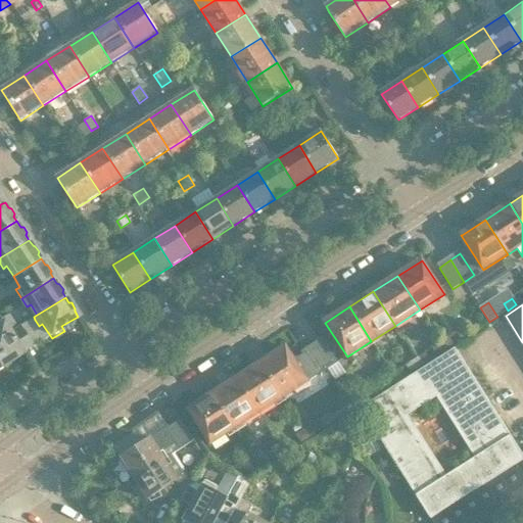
[(0,319),(0,365),(7,361),(8,362),(19,354),(18,353),(21,351),(9,333),(0,319)]
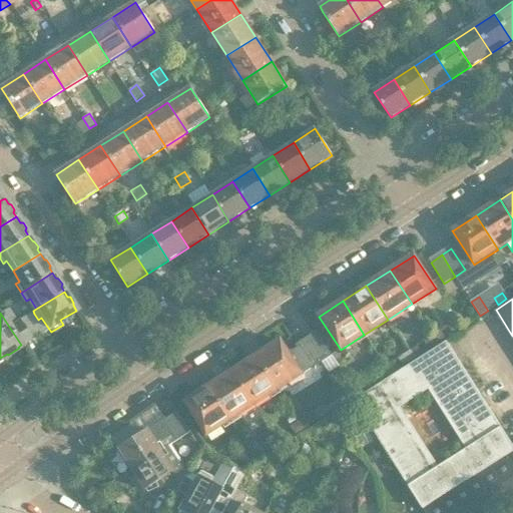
[(50,331),(41,318),(38,320),(34,314),(21,322),(33,342),(50,331)]
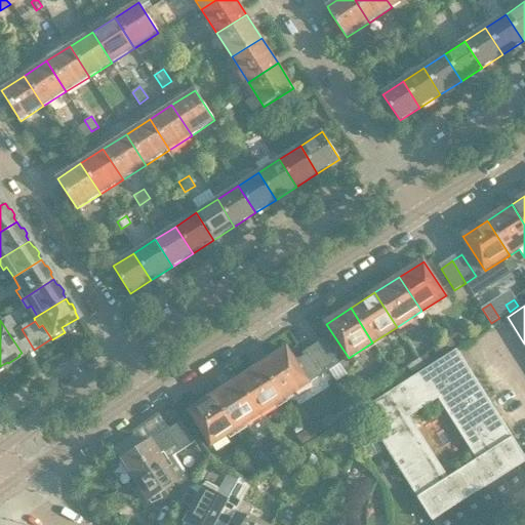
[(18,328),(9,334),(22,353),(31,347),(18,328)]
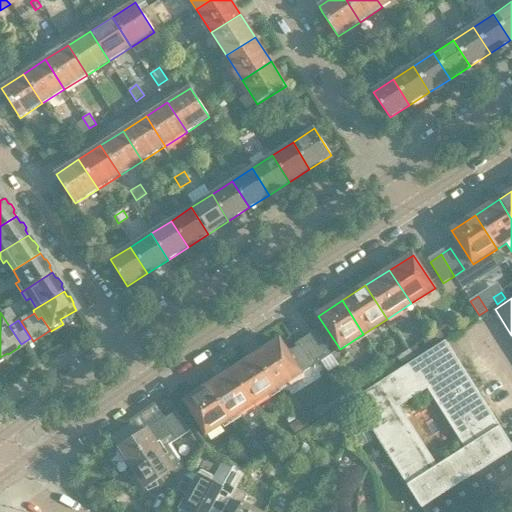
[(450,333),(459,328),(455,321),(446,326),(450,333)]
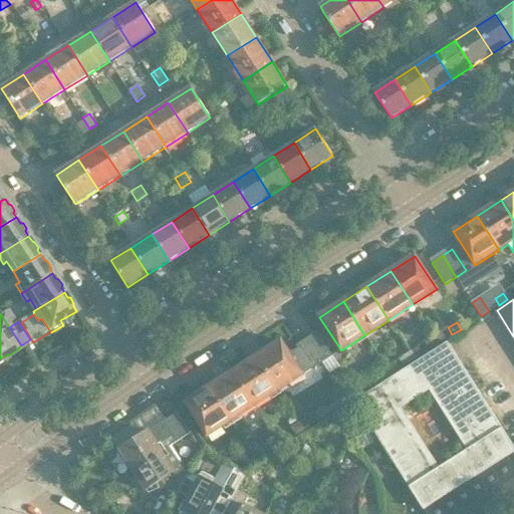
[(441,332),(434,337),(438,343),(445,339),(441,332)]
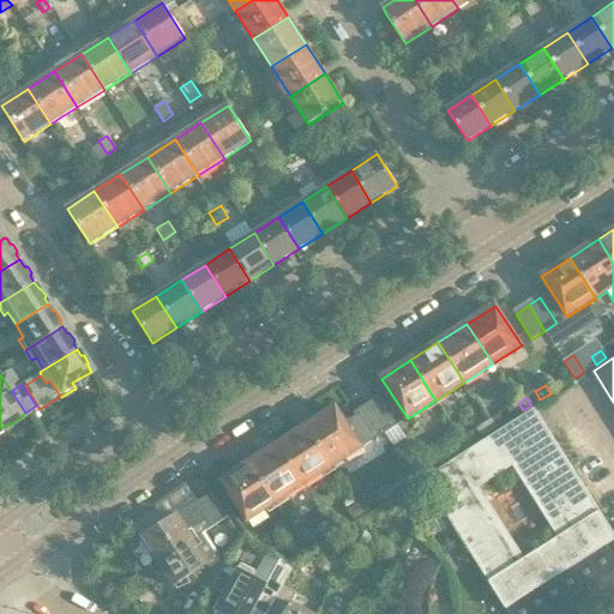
[(397,426),(380,399),(367,408),(384,434),(397,426)]
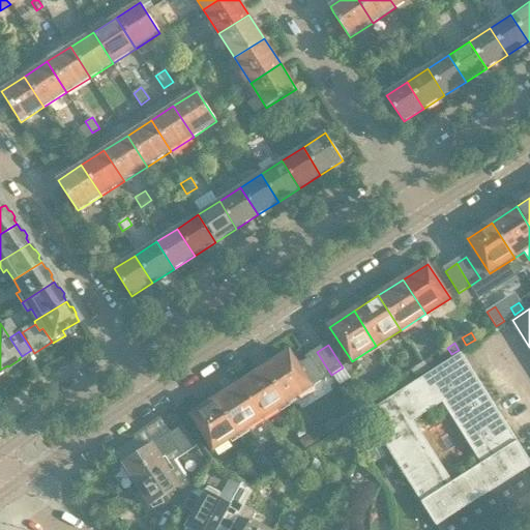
[(438,353),(442,360),(451,354),(447,348),(438,353)]
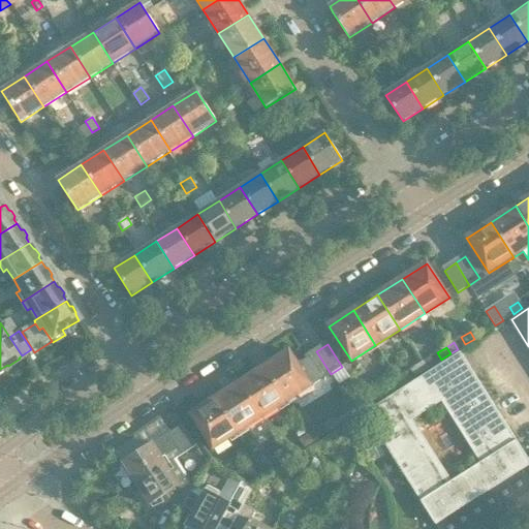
[(436,525),(528,465),(528,460),(461,353),(465,350),(464,350),(365,413),(436,525)]
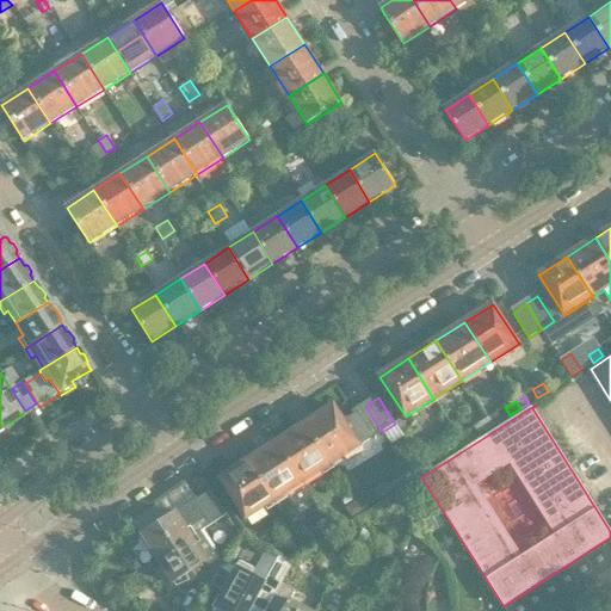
[(370,439),(353,414),(344,420),(334,406),(306,424),(331,464),(370,439)]
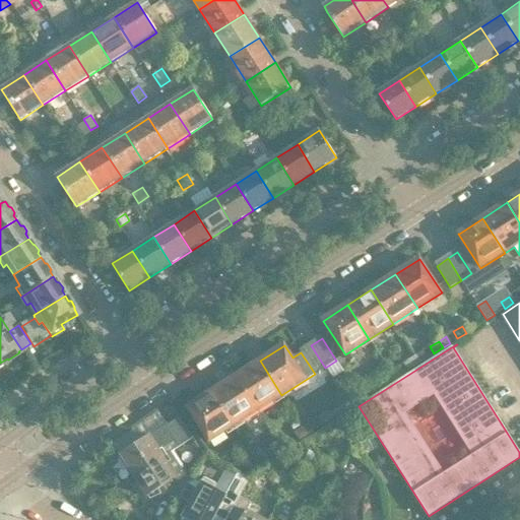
[(325,368),(311,345),(301,352),(315,374),(325,368)]
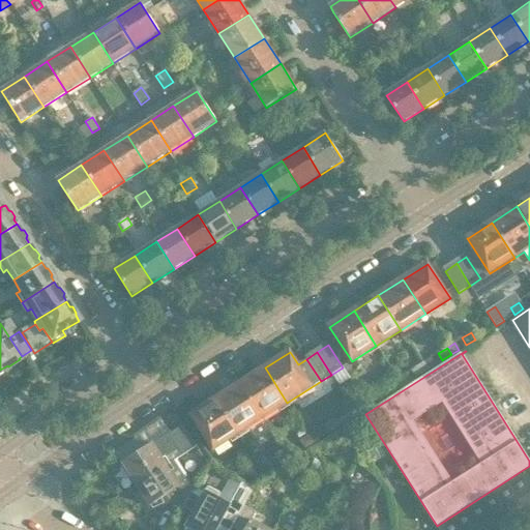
[(430,358),(422,363),(427,371),(434,365),(430,358)]
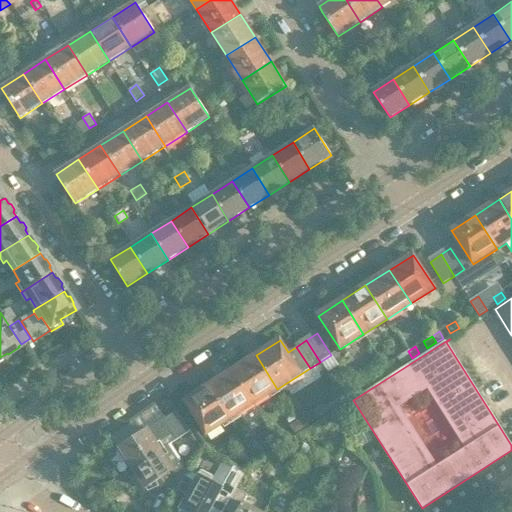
[(403,363),(412,358),(408,351),(399,357),(403,363)]
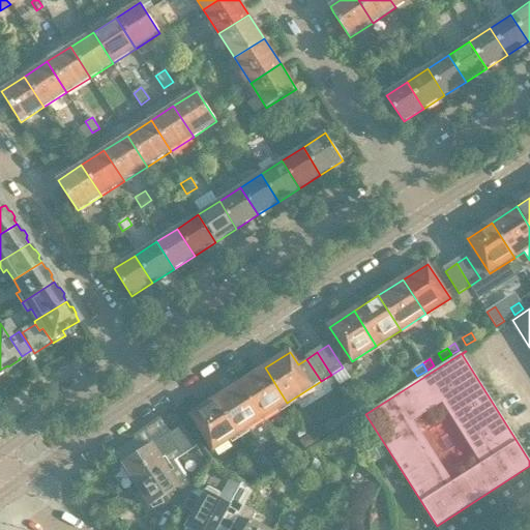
[(265,367),(240,384),(263,418),(287,403),(265,367)]
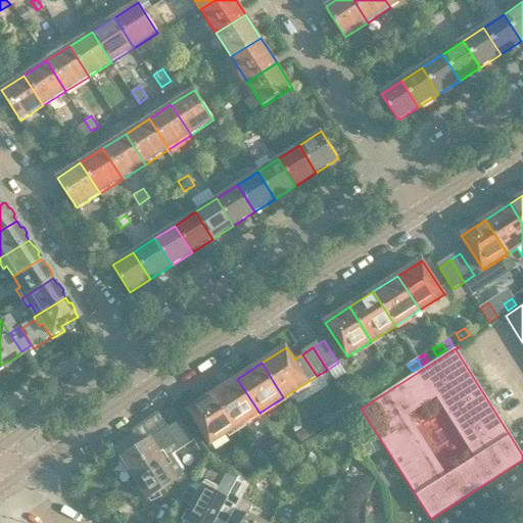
[(399,369),(392,374),(396,381),(405,376),(399,369)]
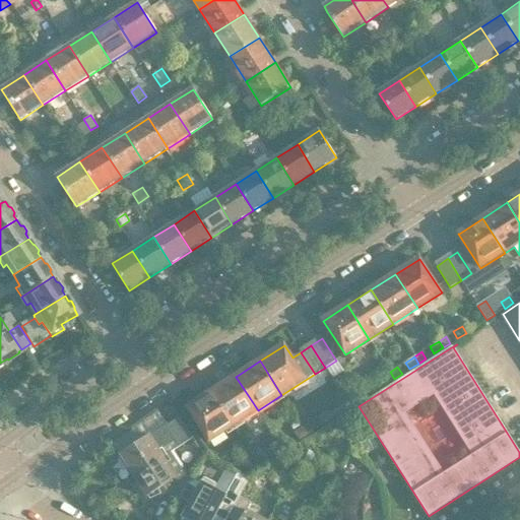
[(385,384),(394,379),(390,372),(381,378),(385,384)]
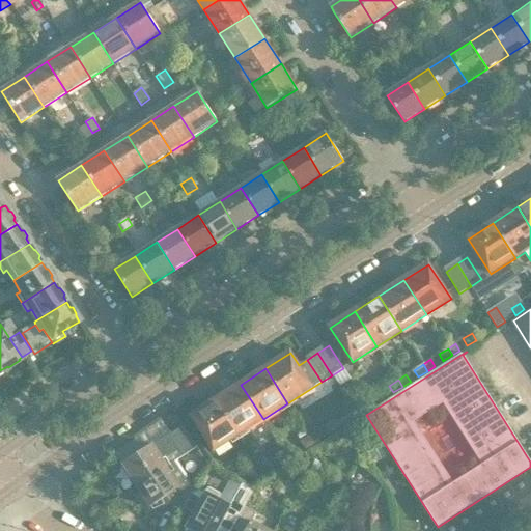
[(241,385),(217,400),(239,435),(263,419),(241,385)]
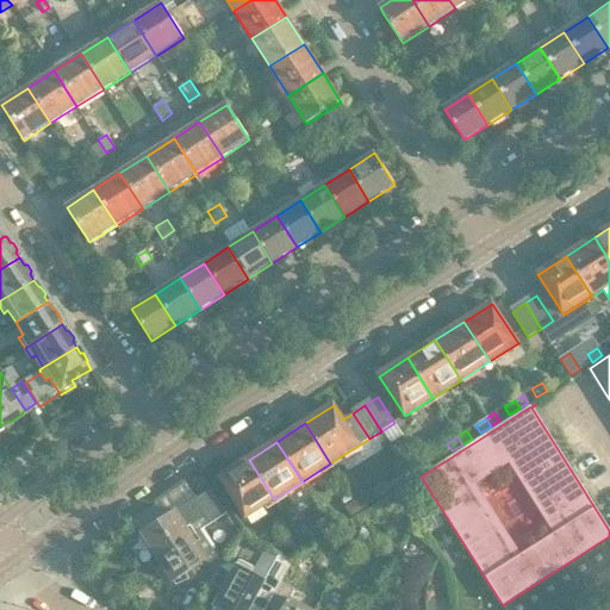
[(433,464),(442,456),(437,449),(428,455),(433,464)]
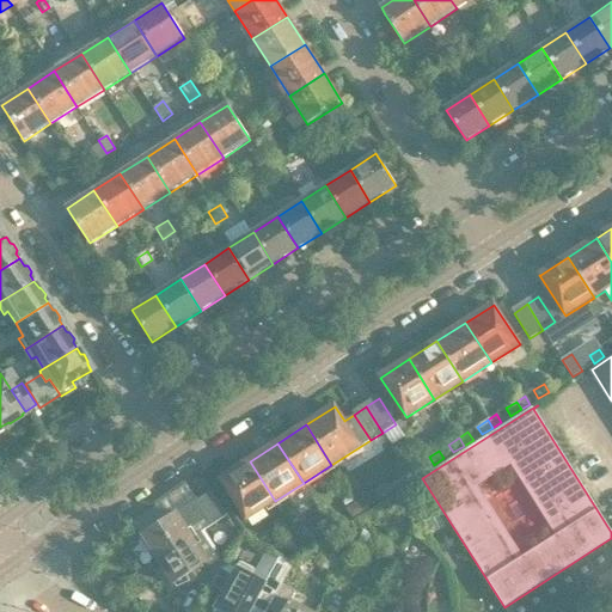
[(250,461),(221,479),(246,520),(275,501),(250,461)]
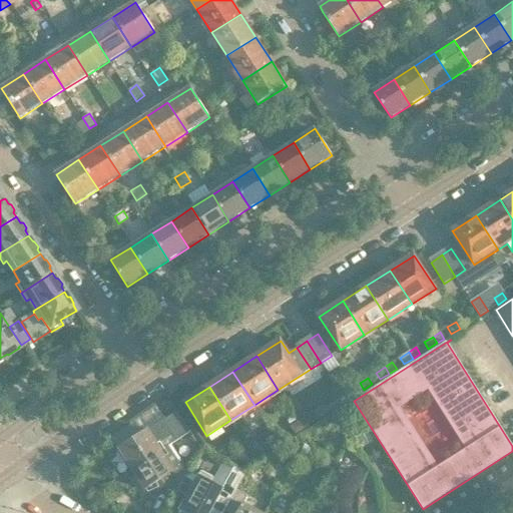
[(322,407),(314,412),(318,419),(326,414),(322,407)]
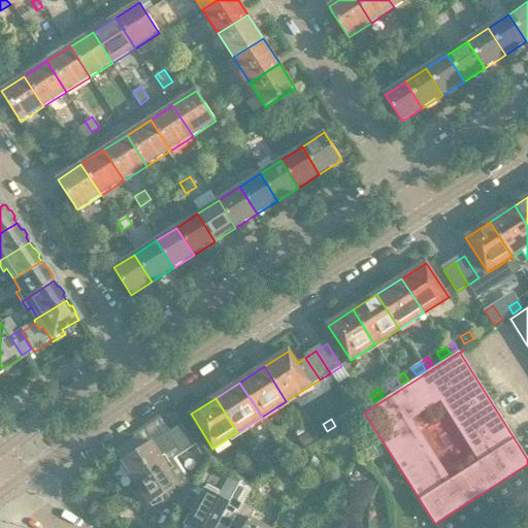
[(175,457),(196,444),(183,423),(151,443),(123,461),(124,463),(126,461),(134,473),(131,474),(136,483),(175,457)]
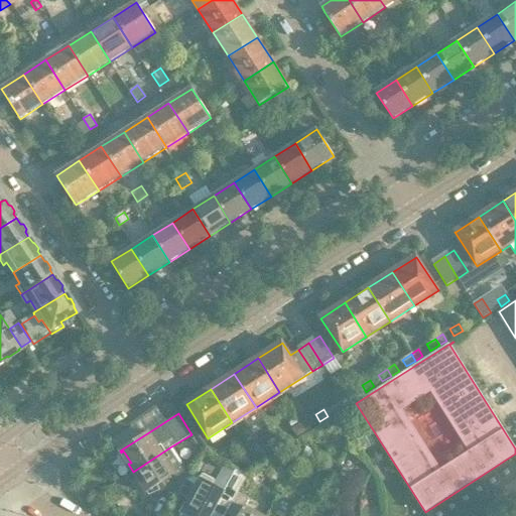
[(307,419),(300,424),(304,430),(312,426),(307,419)]
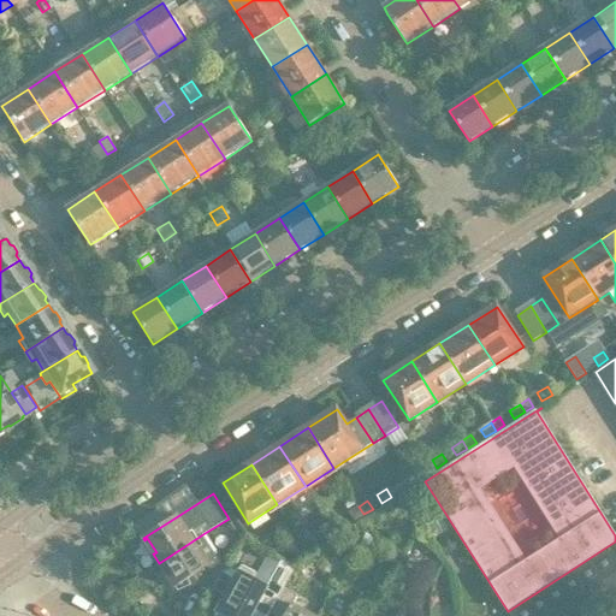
[(354,521),(363,514),(359,507),(348,513),(354,521)]
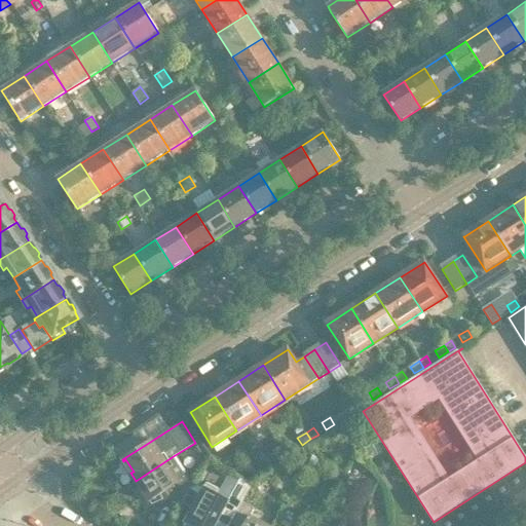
[(290,443),(282,448),(286,455),(294,450),(290,443)]
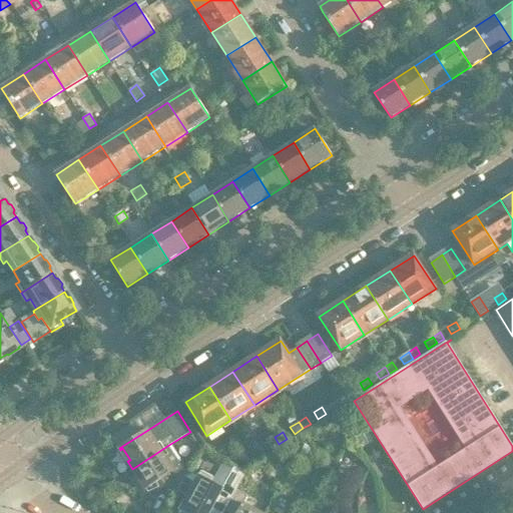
[(271,449),(279,444),(275,437),(267,442),(271,449)]
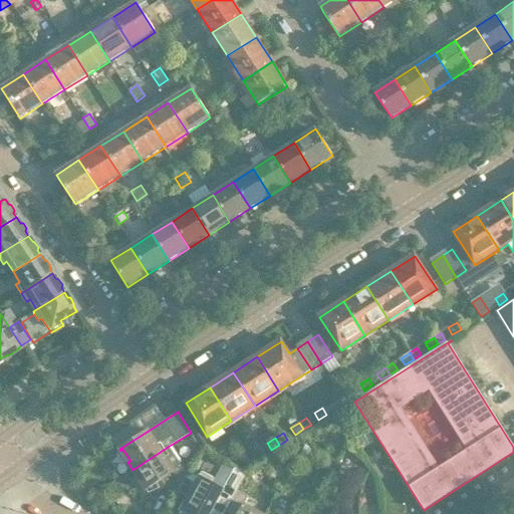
[(189,470),(179,464),(182,462),(171,445),(133,470),(137,477),(140,475),(148,487),(145,489),(146,490),(166,478),(168,481),(165,486),(177,492),(178,491),(182,483),(189,470)]
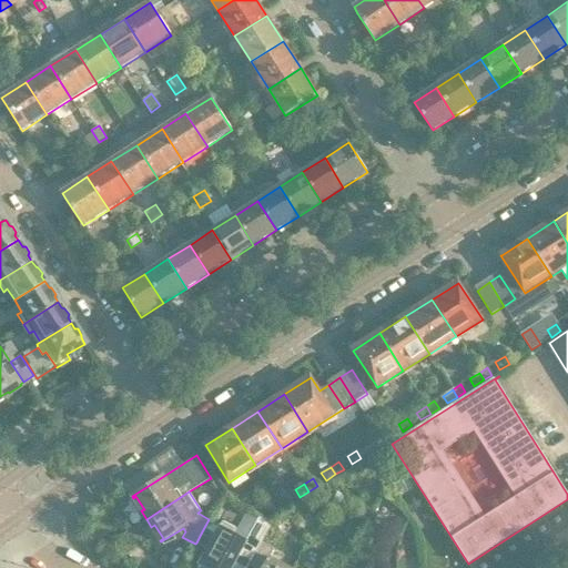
[(287,495),(277,500),(282,508),(292,503),(287,495)]
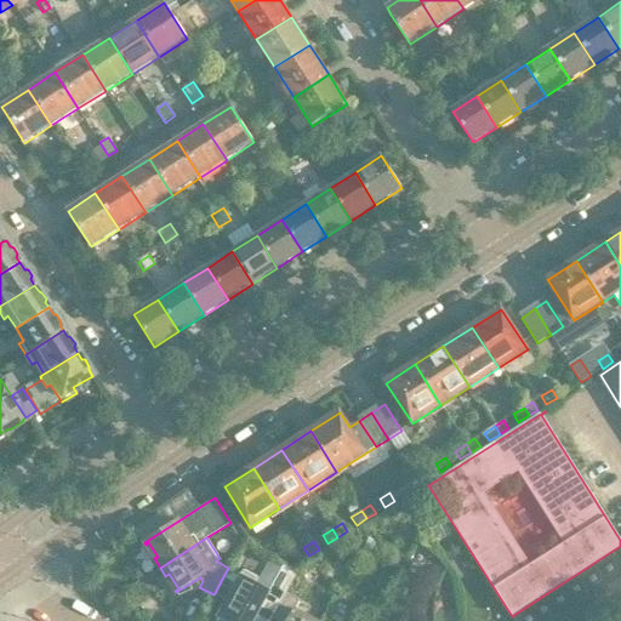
[(514,620),(602,620),(620,609),(620,546),(512,616),(514,620)]
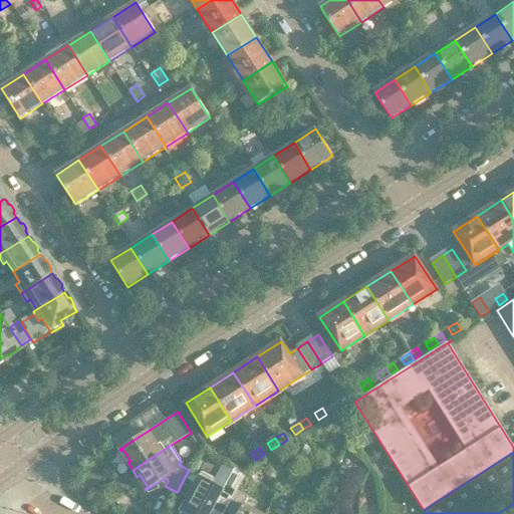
[(244,468),(251,463),(238,456),(230,460),(244,468)]
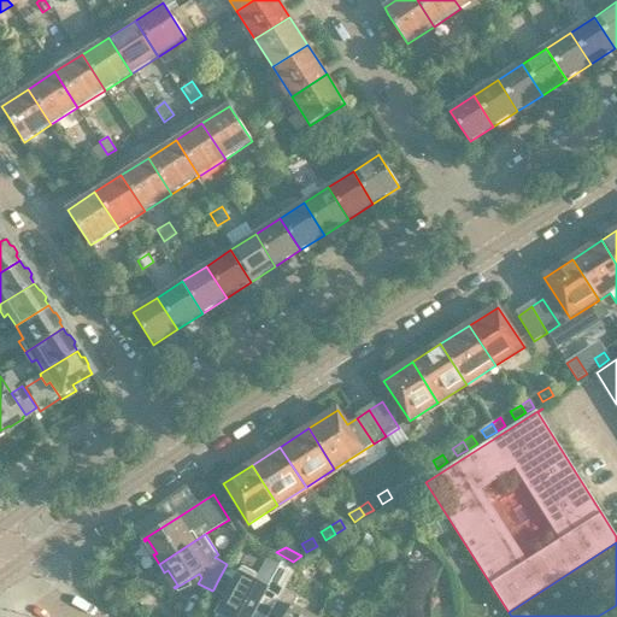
[(252,616),(269,588),(281,594),(283,588),(293,573),(292,568),(281,560),(266,586),(254,580),(257,574),(242,565),(231,586),(218,580),(213,589),(227,595),(215,616),(252,616)]
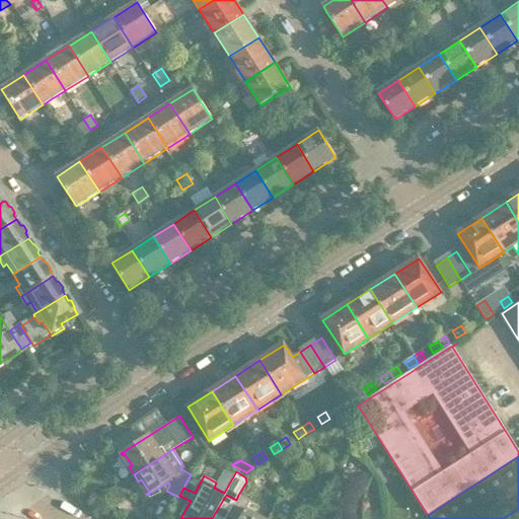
[(251,502),(238,495),(236,500),(226,517),(229,518),(264,518),(247,510),(251,502)]
